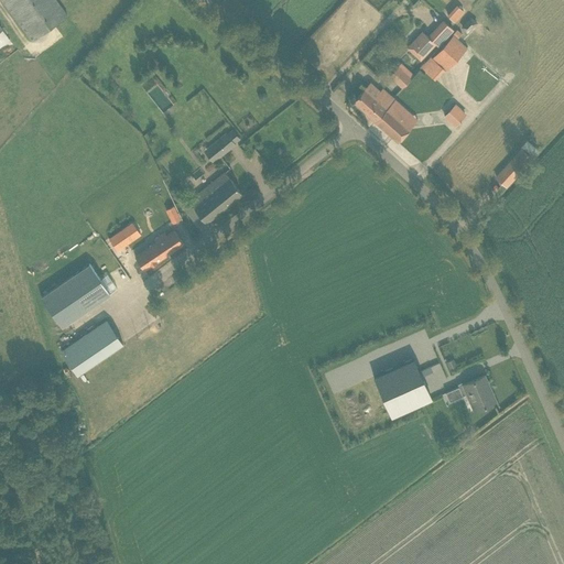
[(66,14),(55,0),(1,0),(33,41),(66,14)]
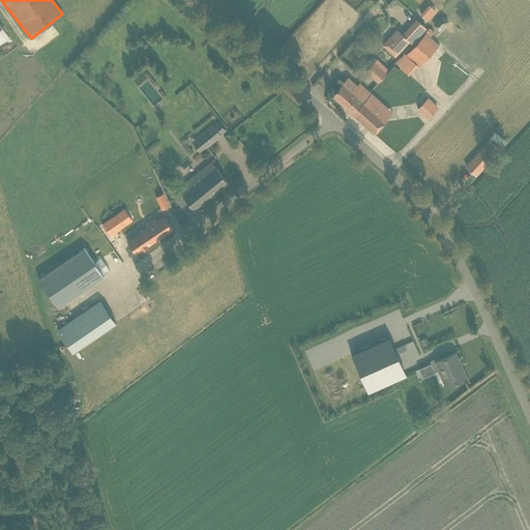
[(418,13),(425,21),(435,11),(428,4),(418,13)]
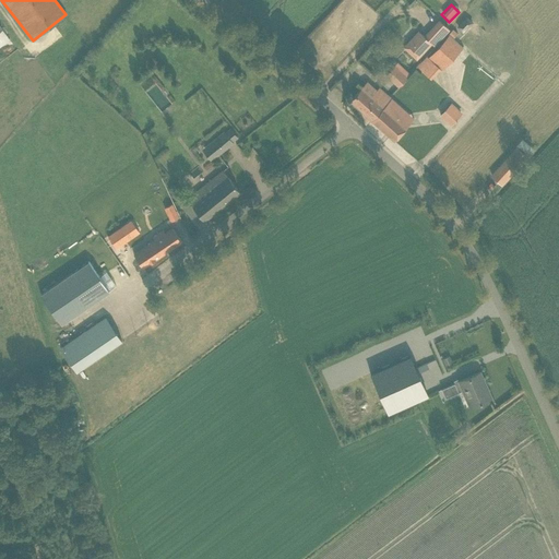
[(472,23),(466,18),(458,26),(463,32),(472,23)]
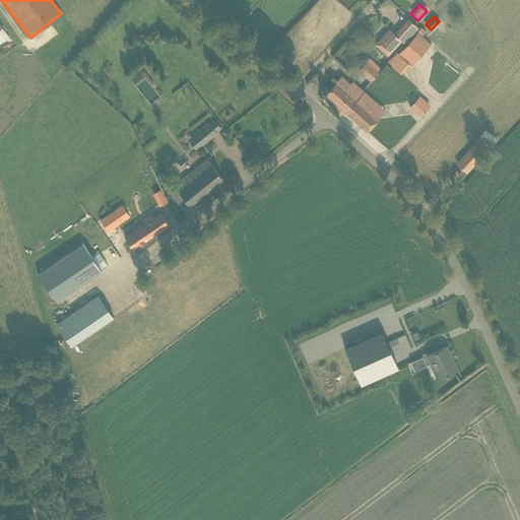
[(389,28),(375,44),(387,56),(401,41),(403,43),(417,27),(407,18),(394,34),(389,28)]
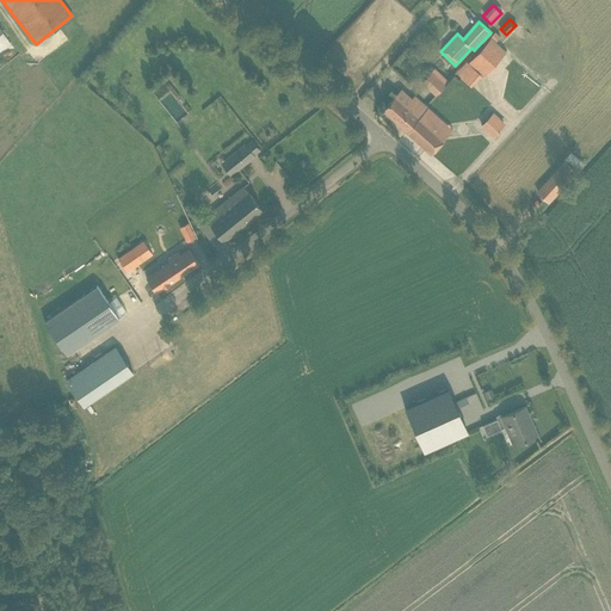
[(494,32),(489,38),(491,38),(494,43),(499,37),(494,32)]
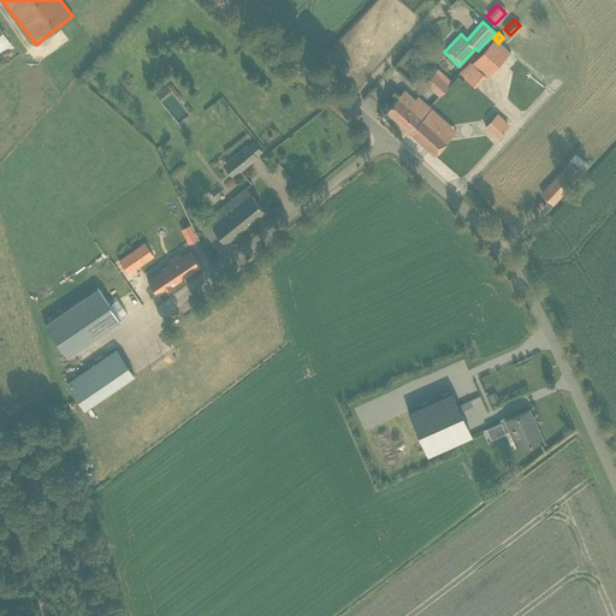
[(471,63),(460,73),(472,84),(483,72),(487,77),(509,53),(498,43),(495,39),(472,64),(471,63)]
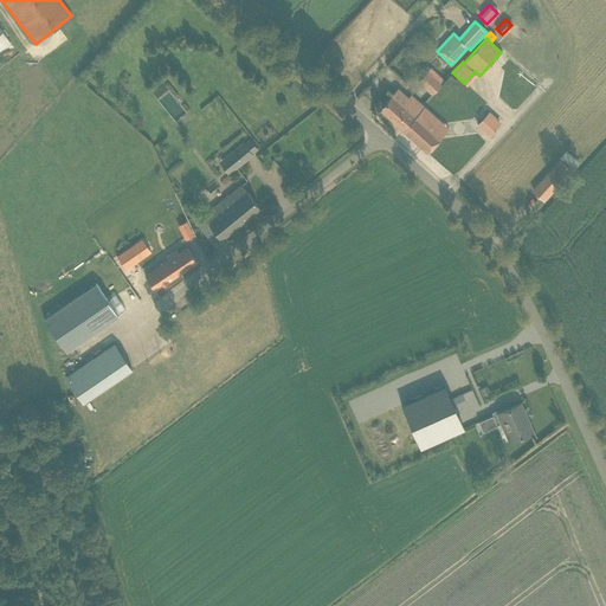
[(418,82),(432,95),(445,82),(431,69),(418,82)]
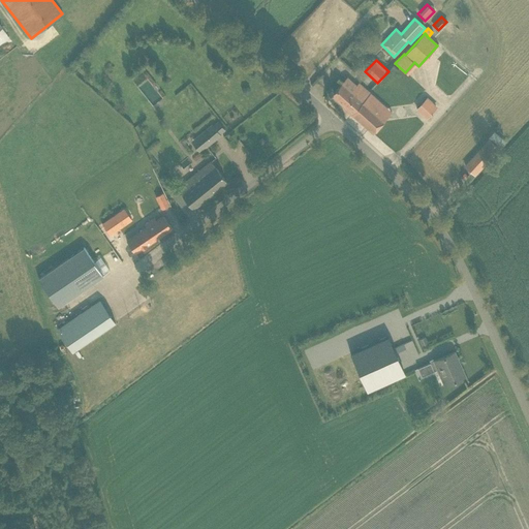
[(344,107),(351,115),(360,105),(358,104),(369,92),(359,84),(354,87),(351,90),(342,83),(331,95),(344,107)]
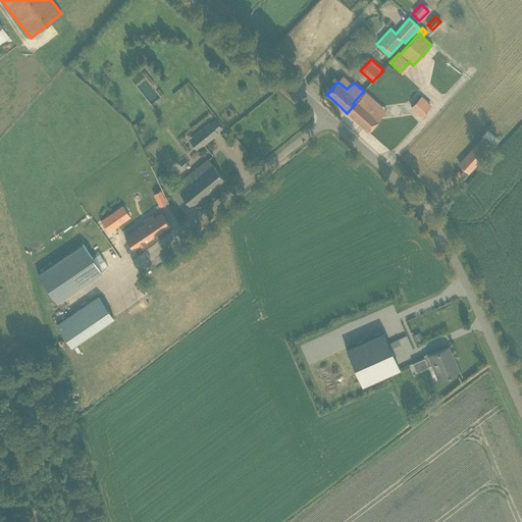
[(355,104),(347,113),(367,132),(379,119),(375,115),(382,107),(364,91),(353,103),(355,104)]
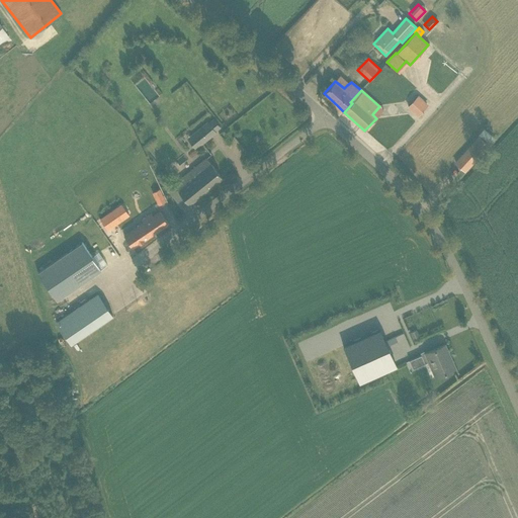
[(408,106),(418,115),(427,106),(418,96),(408,106)]
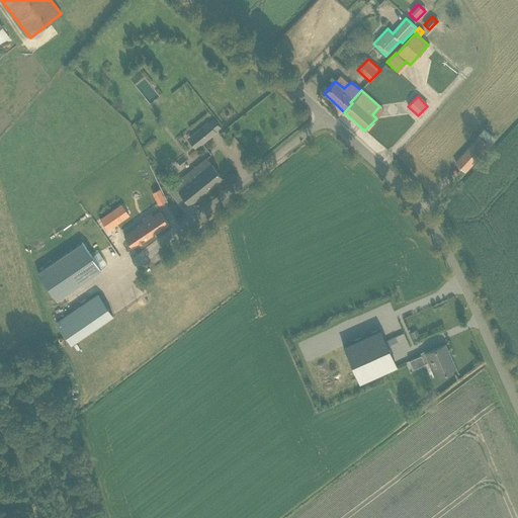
[(207,122),(187,139),(195,149),(216,133),(216,132),(221,127),(213,119),(208,123),(207,122)]
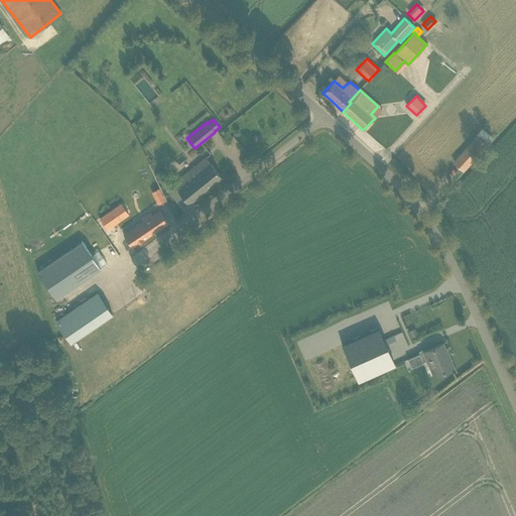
[(454,162),(463,170),(476,155),(468,147),(454,162)]
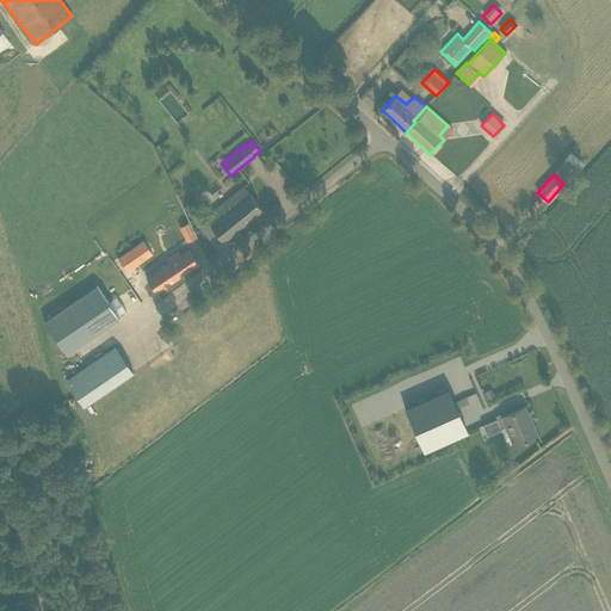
[(222,241),(261,210),(248,193),(242,187),(204,218),(222,241)]
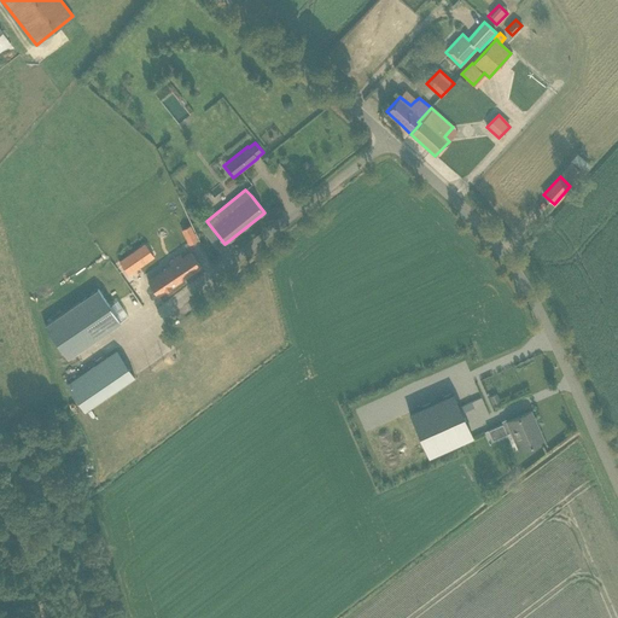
[(178,237),(182,246),(188,244),(188,245),(197,242),(190,227),(181,231),(182,234),(178,237)]
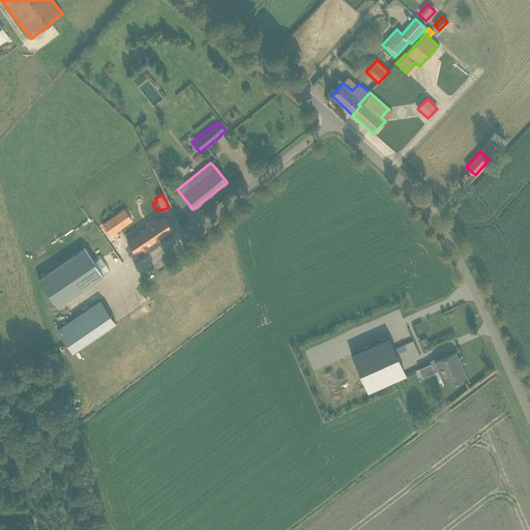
[(102,225),(105,228),(98,231),(102,237),(108,233),(110,236),(133,221),(124,209),(102,225)]
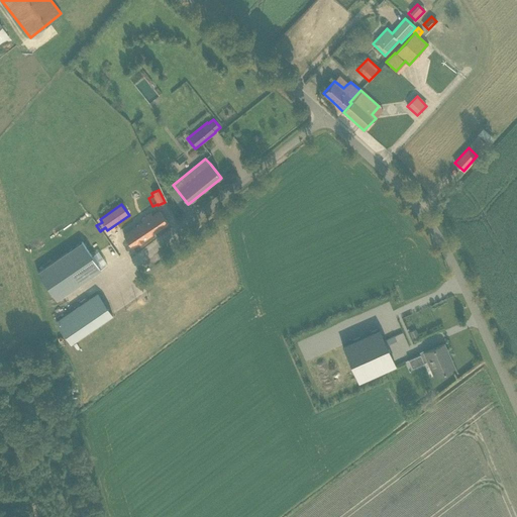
[(123,234),(132,247),(168,223),(159,211),(152,216),(151,214),(150,214),(149,212),(140,219),(142,222),(123,234)]
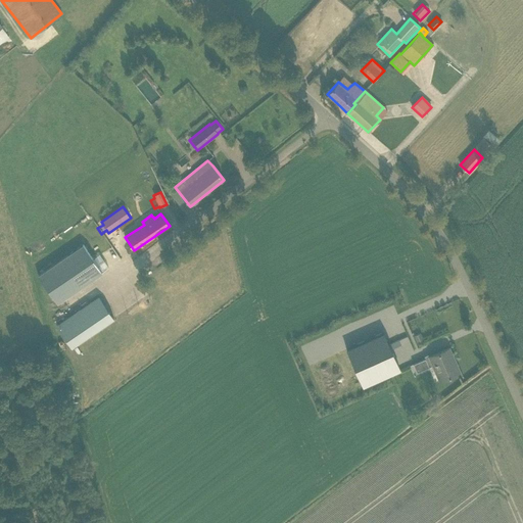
[(38,276),(56,302),(101,272),(83,245),(38,276)]
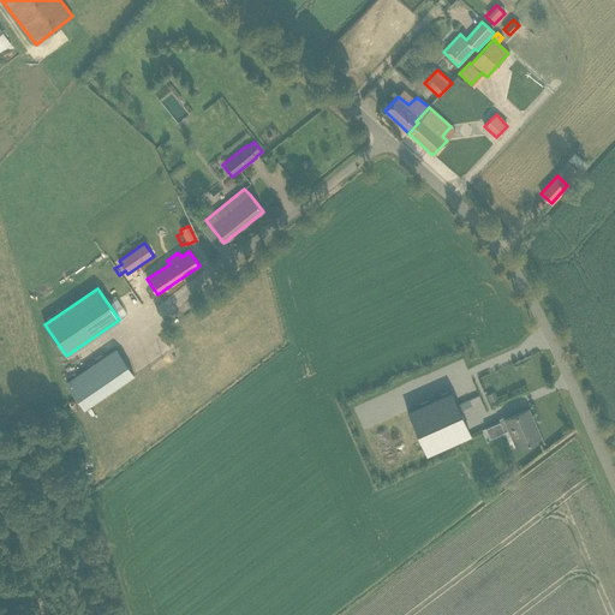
[(84,408),(133,375),(117,348),(66,382),(84,408)]
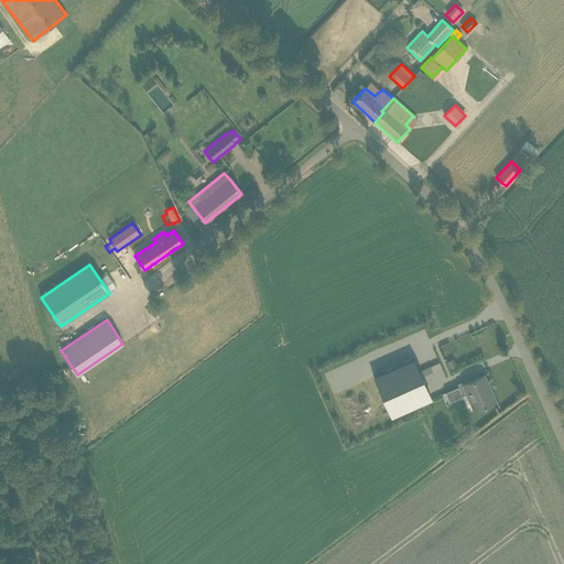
[(413,358),(373,377),(391,416),(431,399),(413,358)]
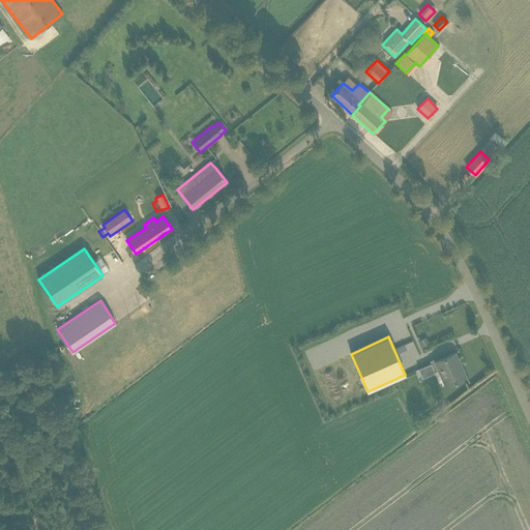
[(424,337),(419,340),(423,348),(429,346),(424,337)]
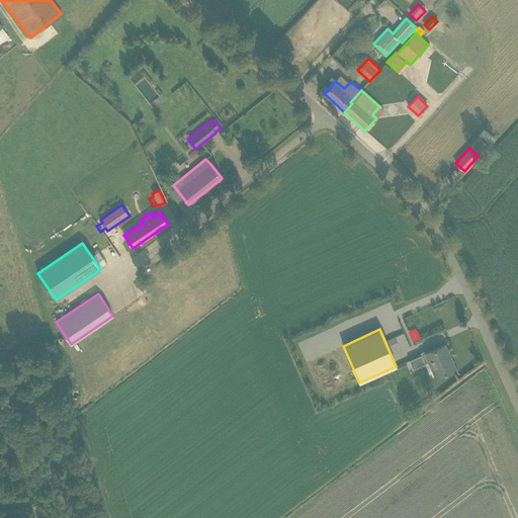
[(432,360),(438,375),(455,368),(444,345),(409,360),(413,369),(432,360)]
